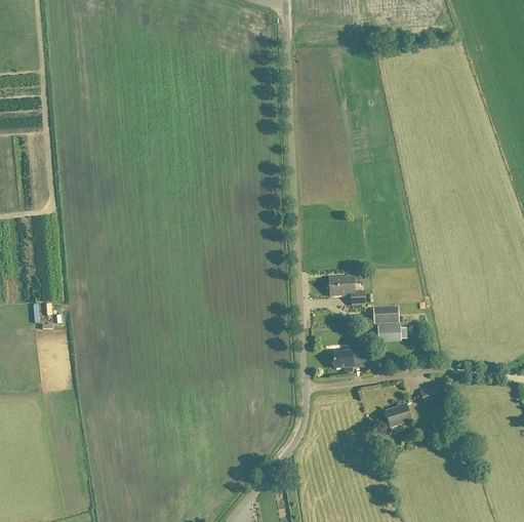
[(354,290),(353,275),(328,277),(329,295),(351,293),(351,304),(364,304),(363,289),(354,290)]
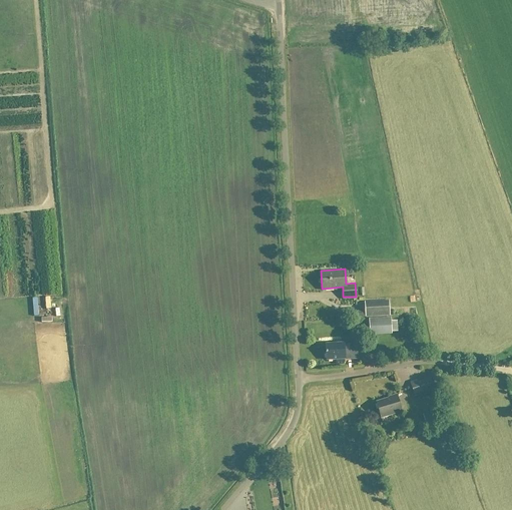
[(365,300),(366,315),(390,314),(389,299),(365,300)]
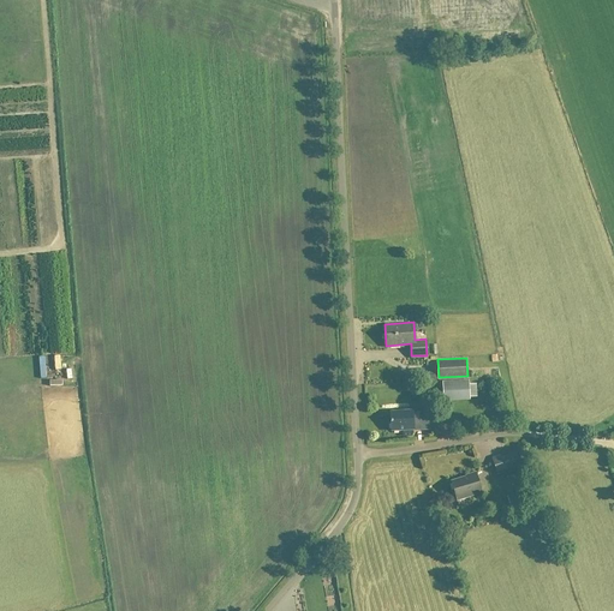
[(469,378),(442,379),(443,400),(470,397),(469,378)]
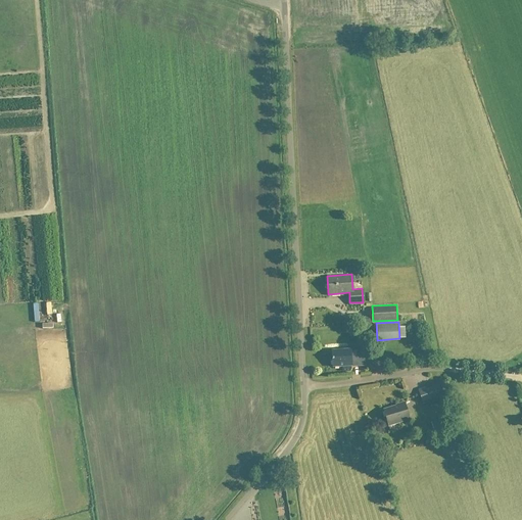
[(351,349),(351,348),(332,349),(333,365),(352,364),(351,358),(359,357),(359,349),(351,349)]
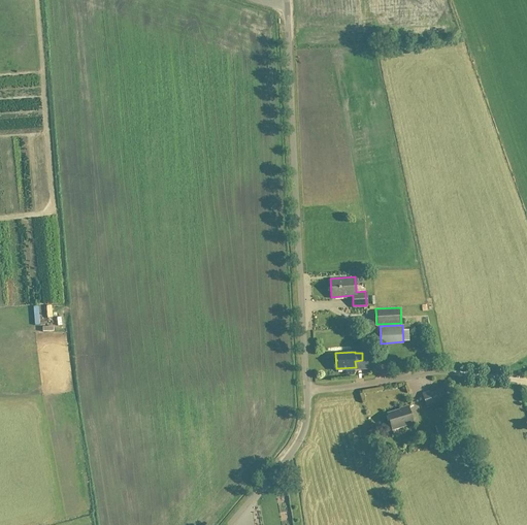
[(414,422),(408,404),(400,407),(400,409),(396,411),(396,409),(387,413),(392,429),(414,422)]
